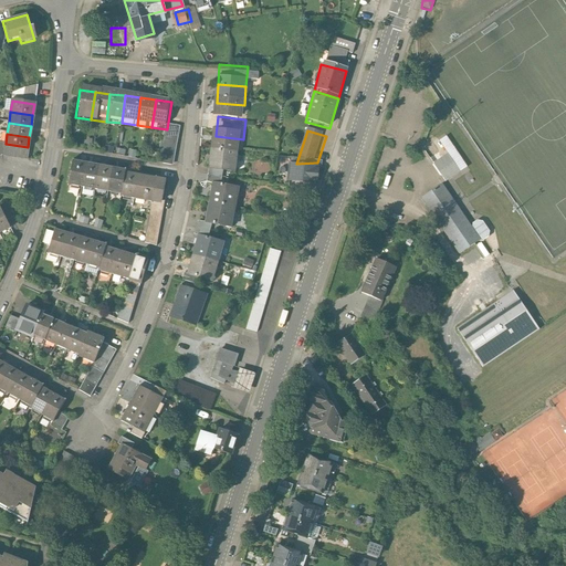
[(447,180),(471,167),(451,134),(442,139),(450,153),(436,161),(447,180)]
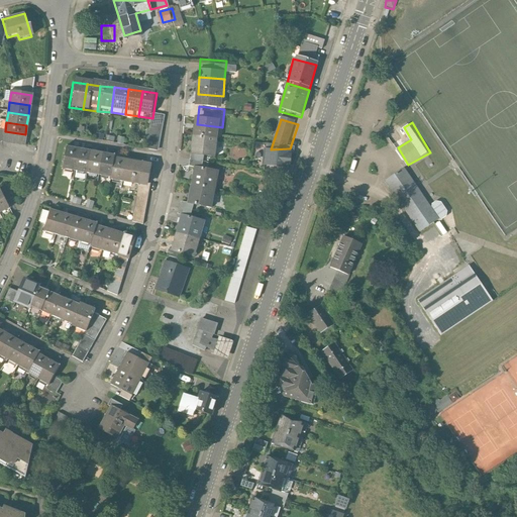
[(220,145),(222,127),(197,124),(195,142),(220,145)]
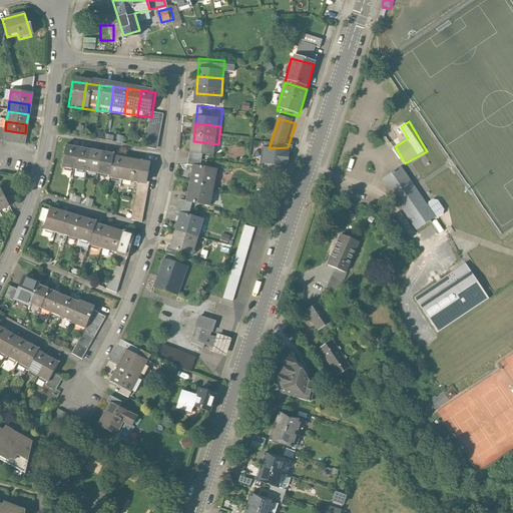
[(5,130),(0,131),(0,145),(20,148),(25,133),(5,130)]
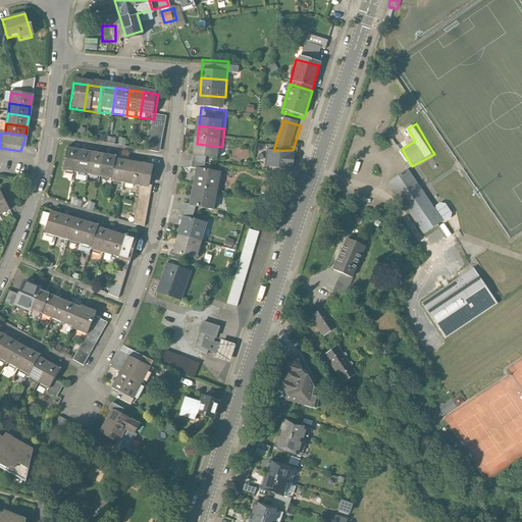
[(63,172),(77,175),(82,151),(67,148),(63,172)]
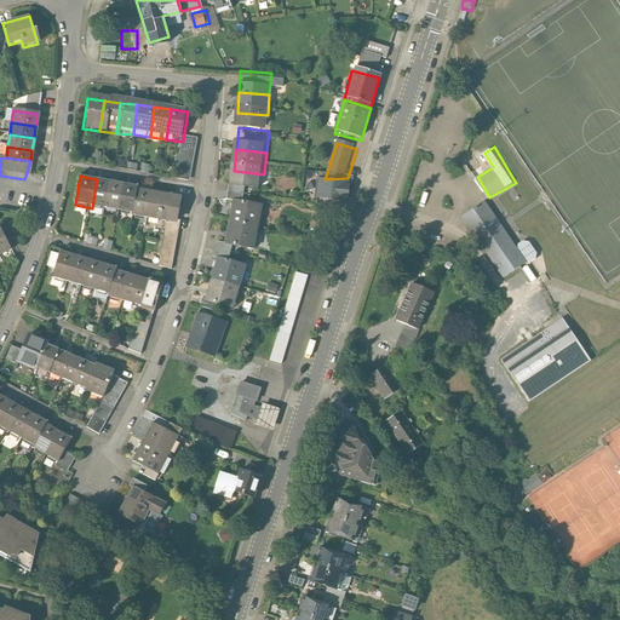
[(325,179),(314,179),(315,202),(349,201),(348,178),(325,179)]
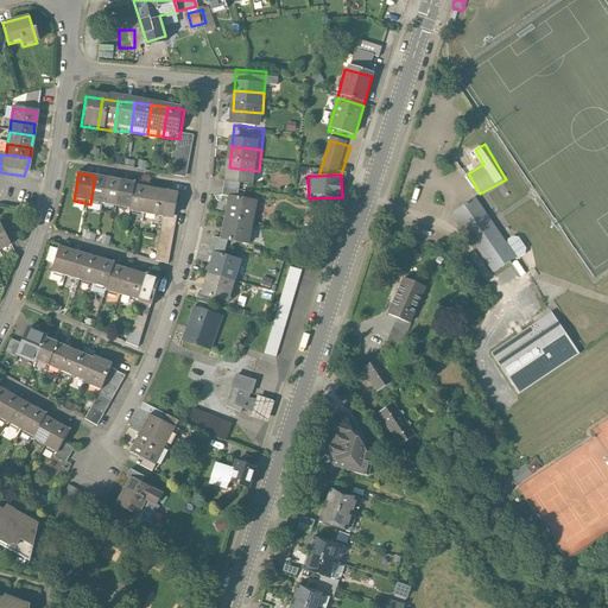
[(112,178),(95,176),(90,204),(108,207),(112,178)]
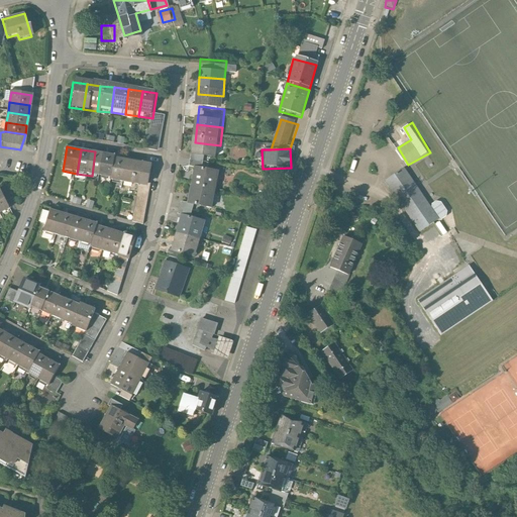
[(109,153),(95,151),(92,176),(106,178),(109,153)]
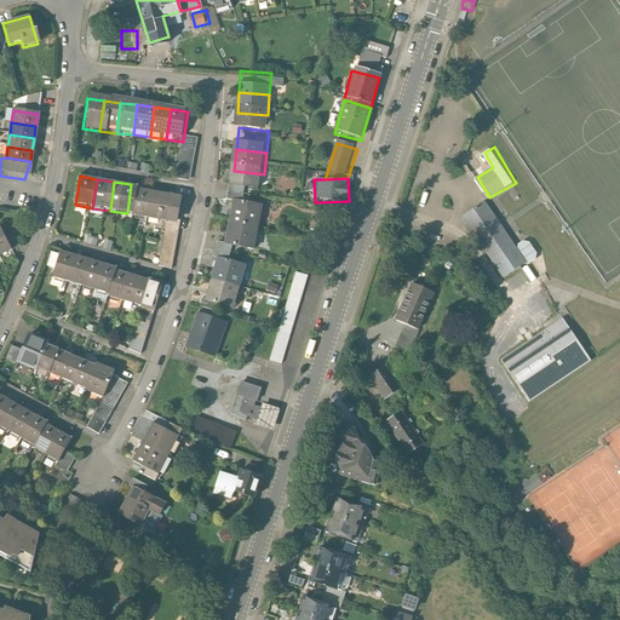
[(149,187),(131,184),(127,213),(144,216),(149,187)]
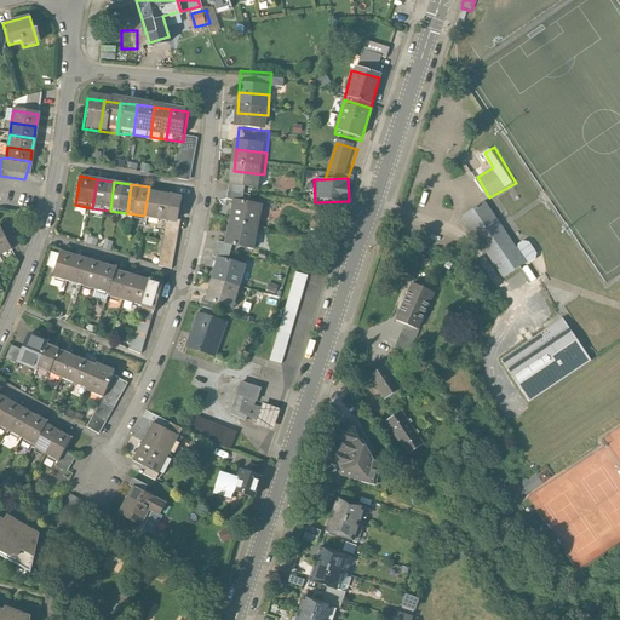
[(166,189),(149,187),(144,216),(161,218),(166,189)]
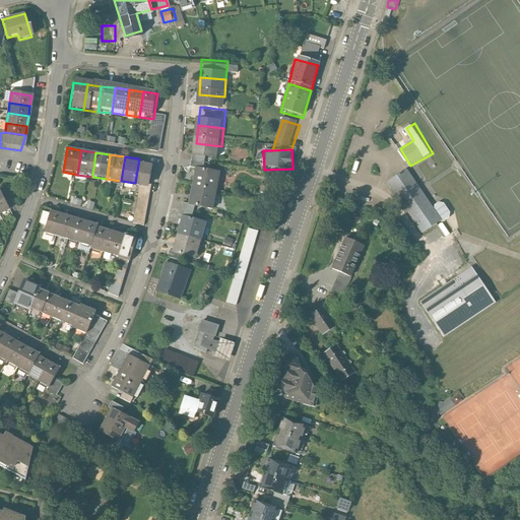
[(139,158),(135,183),(149,186),(153,161),(139,158)]
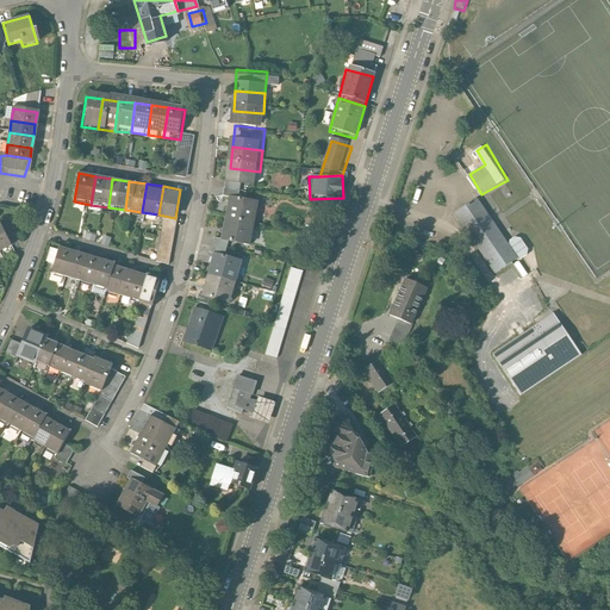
[(232,186),(229,205),(257,210),(260,191),(232,186)]
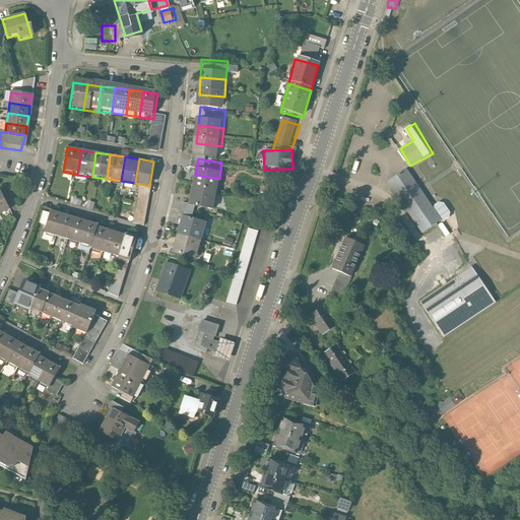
[(408,169),(387,183),(421,236),(444,221),(450,217),(451,211),(446,204),(440,203),(433,207),(408,169)]
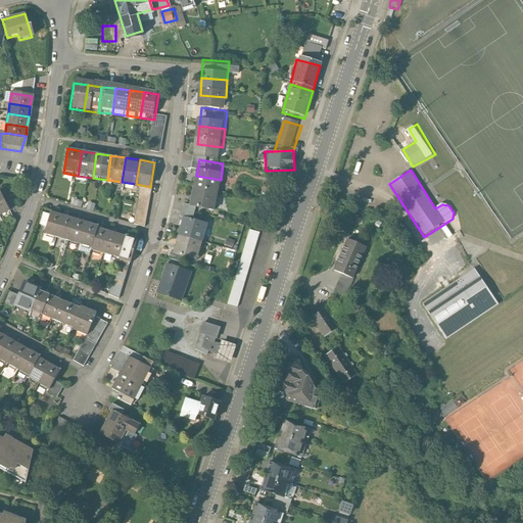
[(218,197),(221,180),(196,176),(193,192),(218,197)]
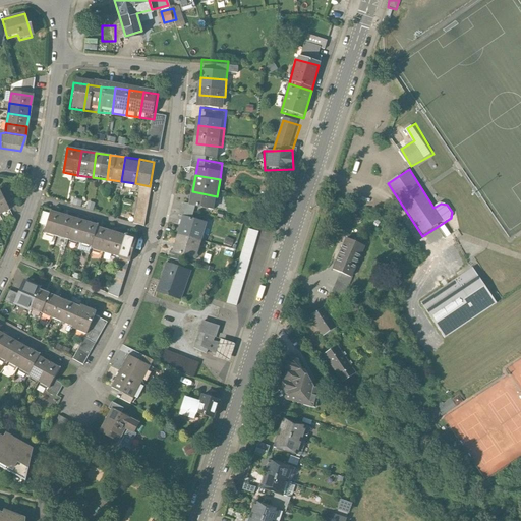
[(43,240),(56,244),(63,221),(49,218),(43,240)]
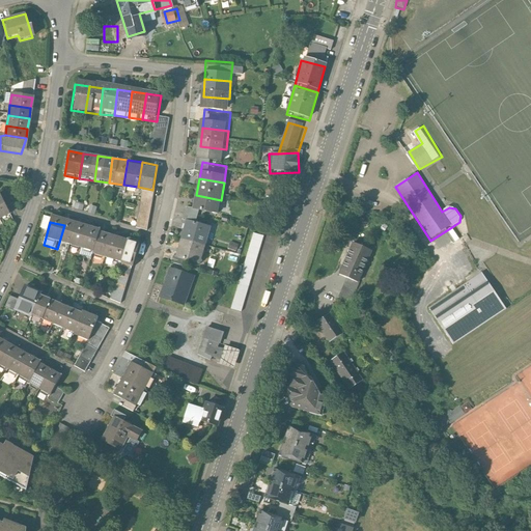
[(184,223),(179,240),(205,248),(211,230),(184,223)]
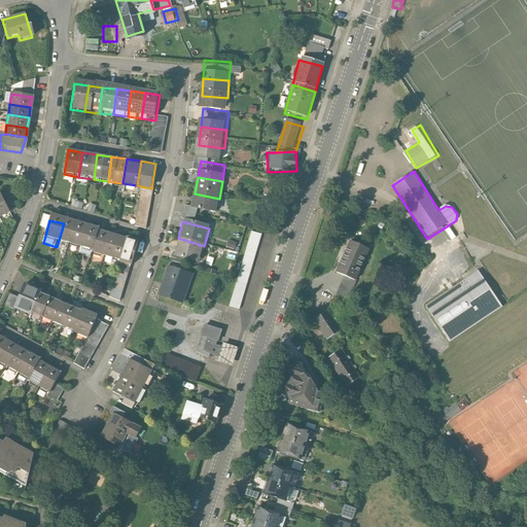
[(77,227),(64,223),(57,247),(70,251),(77,227)]
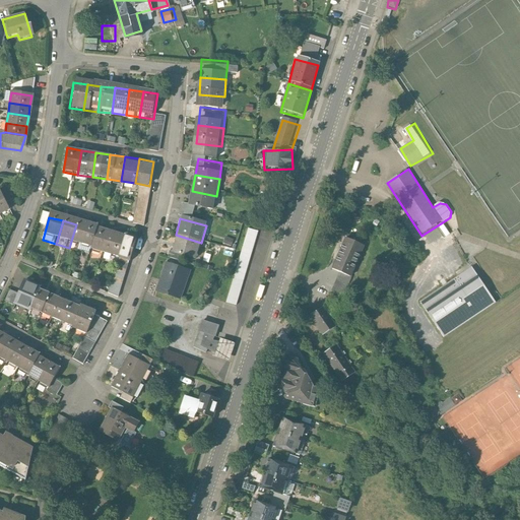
[(89,229),(76,224),(69,248),(83,251),(89,229)]
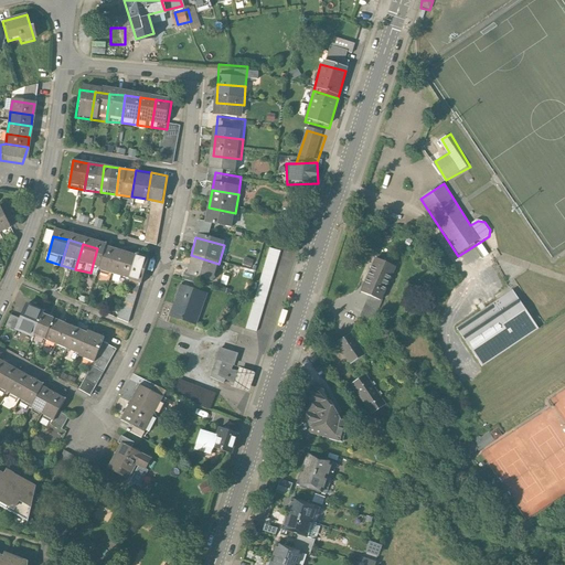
[(112,253),(97,248),(91,273),(105,277),(112,253)]
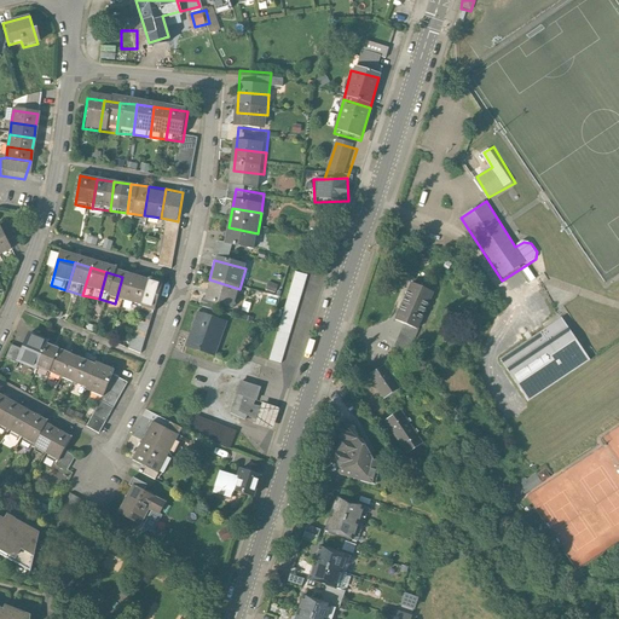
[(139,282),(122,277),(115,304),(131,308),(139,282)]
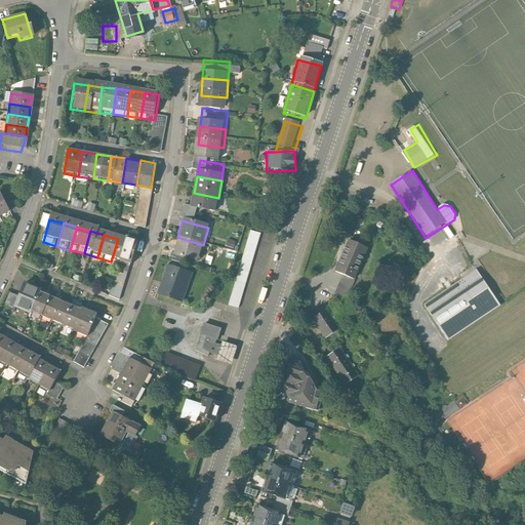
[(274,242),(249,235),(228,301),(253,312),(274,242)]
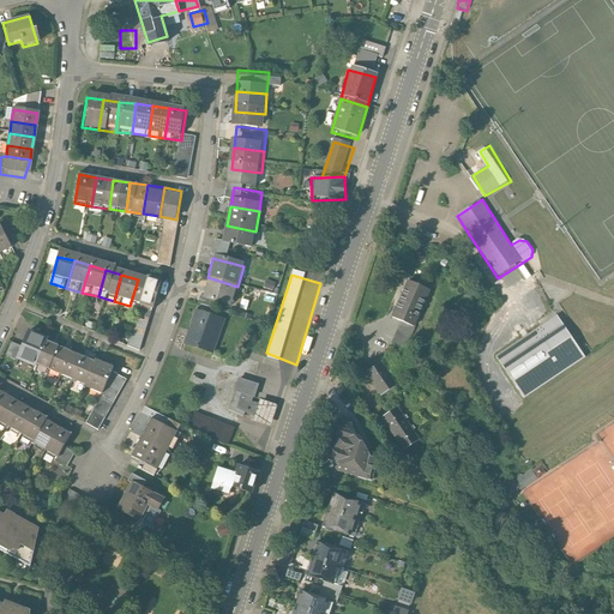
[(232,308),(238,287),(208,277),(202,298),(232,308)]
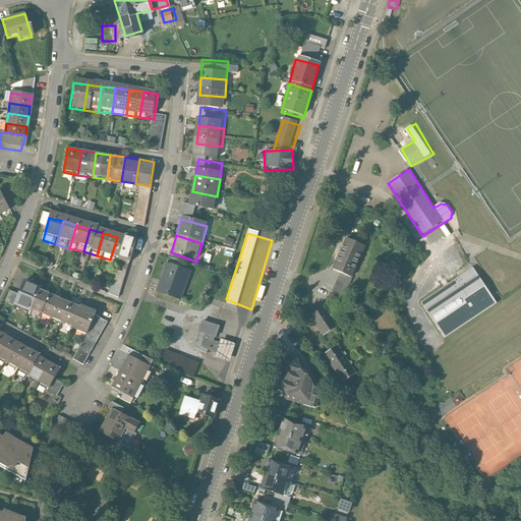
[(130,241),(117,237),(110,259),(124,264),(130,241)]
